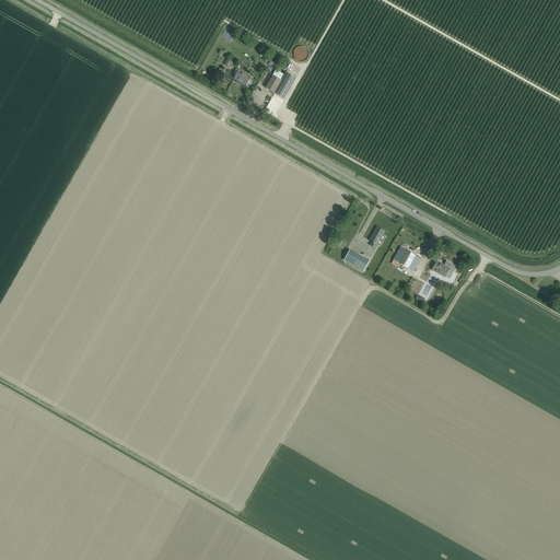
[(240,70),(234,79),(238,81),(237,83),(243,85),(244,84),(246,85),(251,77),(240,70)]
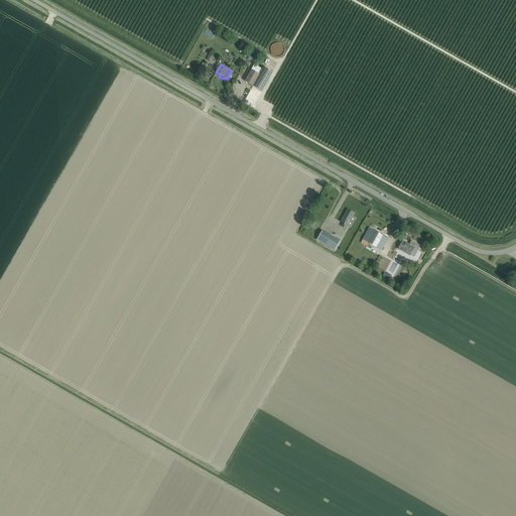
[(260,74),(253,86),(261,91),(272,72),(264,67),(262,70),(260,74)]
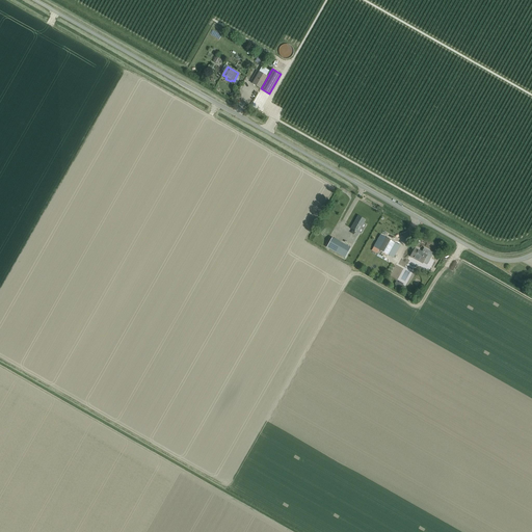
[(254,81),(253,83),(261,88),(268,76),(259,72),(257,70),(254,76),(256,77),(254,81)]
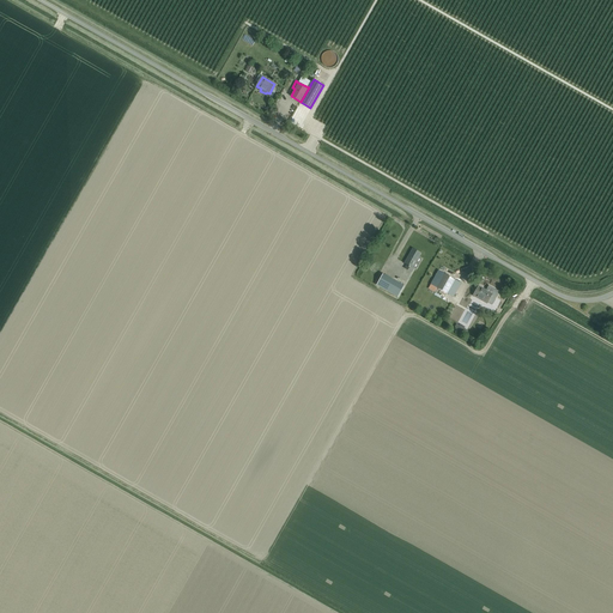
[(413,267),(420,253),(413,248),(405,263),(407,265),(405,268),(412,272),(414,268),(413,267)]
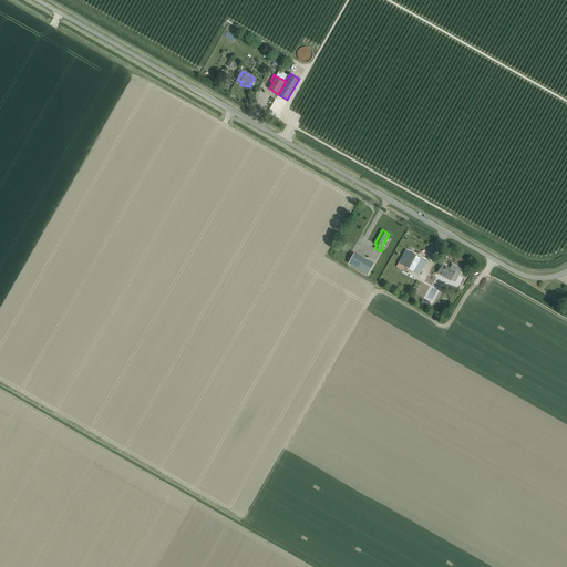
[(426,261),(421,258),(405,250),(397,267),(402,270),(404,266),(413,271),(419,275),(426,261)]
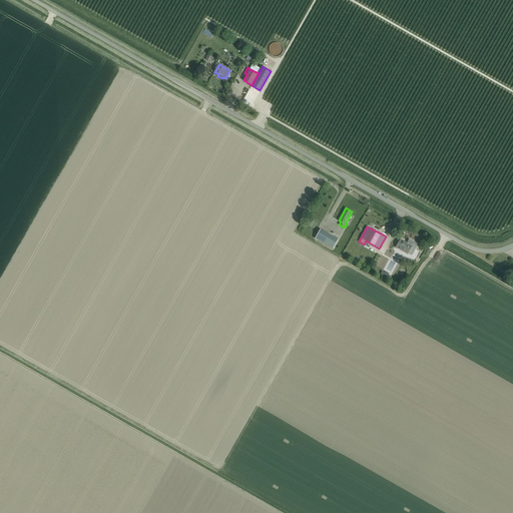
[(333,248),(338,239),(321,229),(315,238),(333,248)]
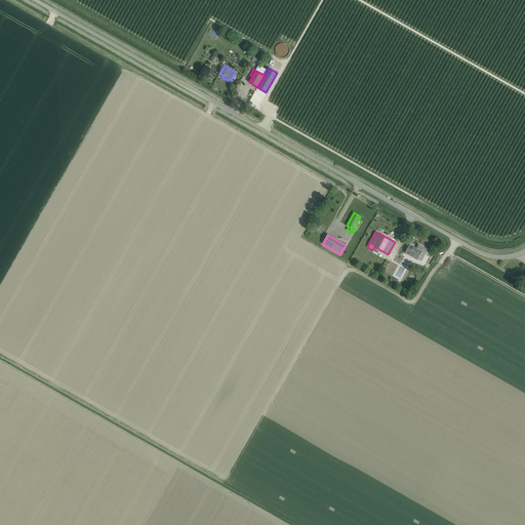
[(416,248),(409,245),(405,253),(417,259),(421,261),(428,249),(418,244),(416,248)]
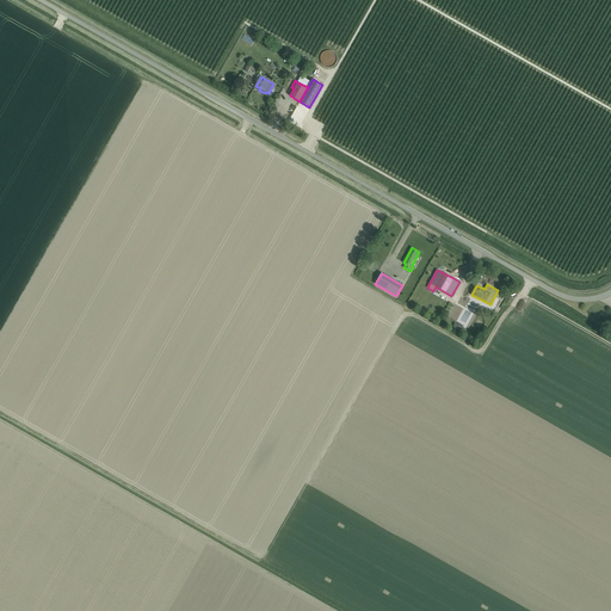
[(462,321),(468,312),(462,308),(457,319),(462,321)]
